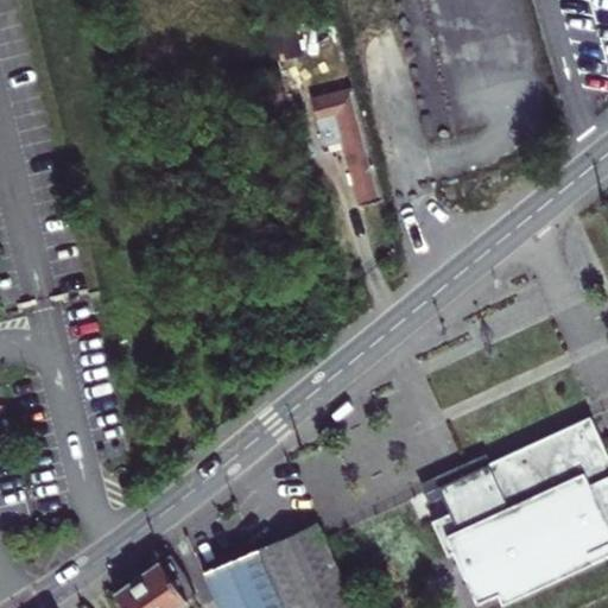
[(303,56),(295,17),(271,23),(279,61),(303,56)]
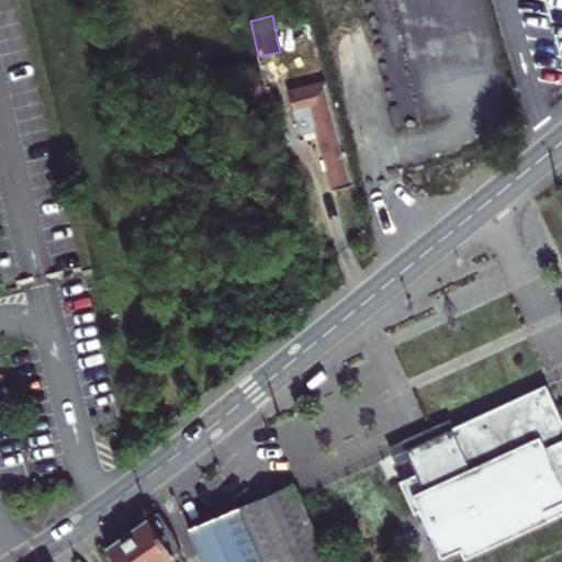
[(317,130),(334,189),(356,183),(327,81),(289,91),(300,134),(317,130)]
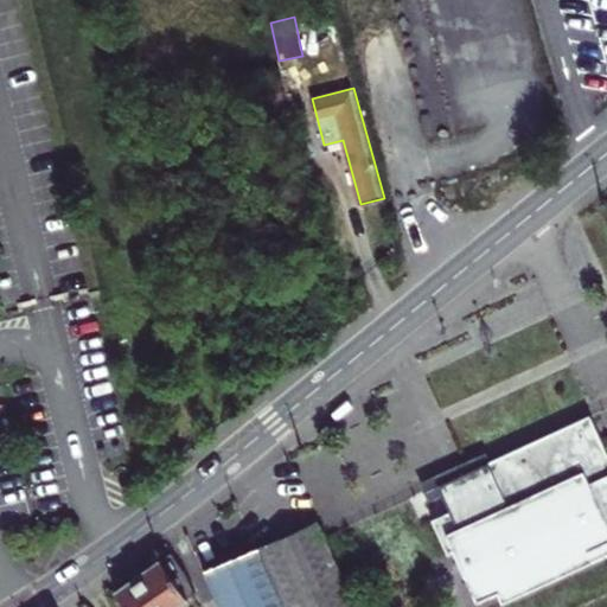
[(478,602),(479,602),(498,593),(503,602),(606,554),(606,464),(606,462),(606,452),(590,415),(438,485),(449,512),(433,521),(448,555),(454,553),(477,601),(478,602)]
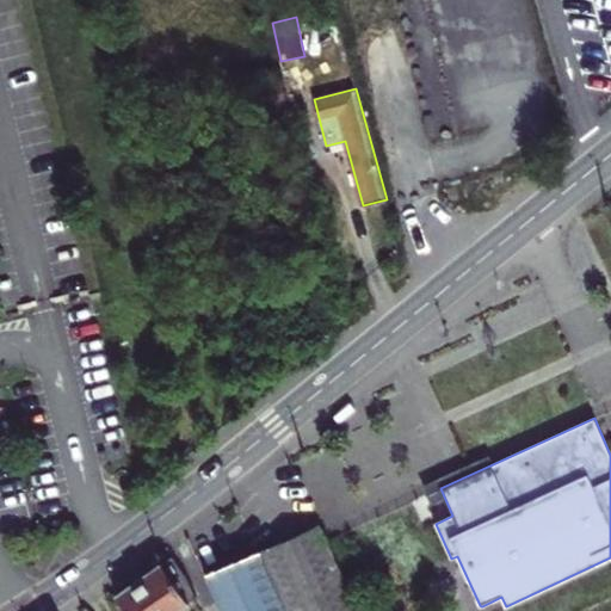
[(272,547),(260,553),(287,610),(358,610),(320,525),(272,547)]
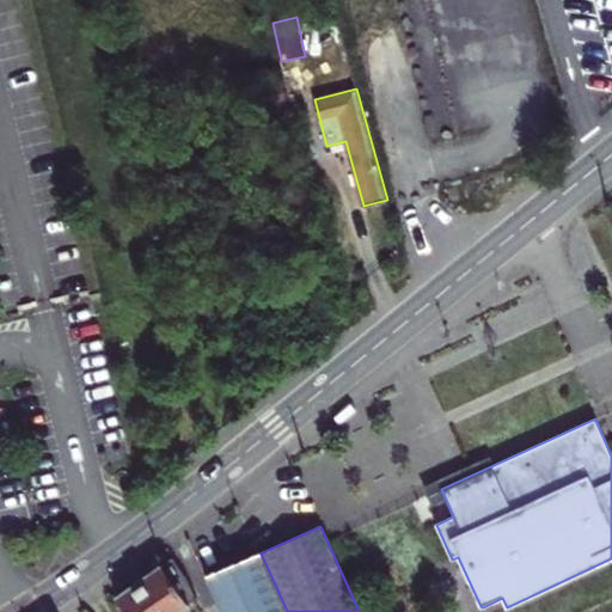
[(287,611),(261,554),(207,576),(222,611),(287,611)]
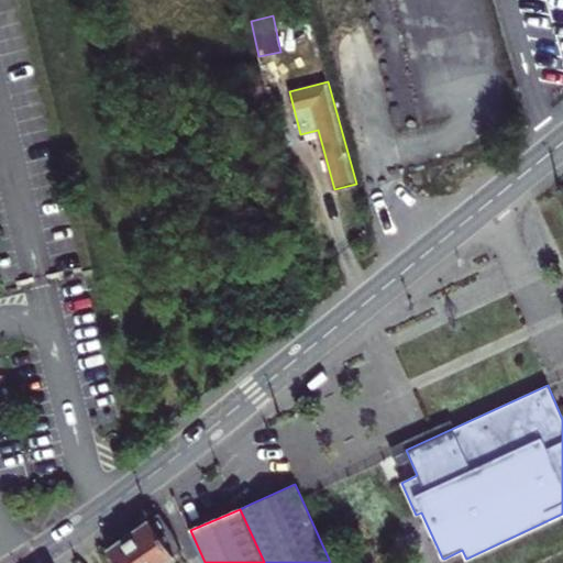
[(158,514),(107,549),(117,562),(163,562),(184,549),(158,514)]
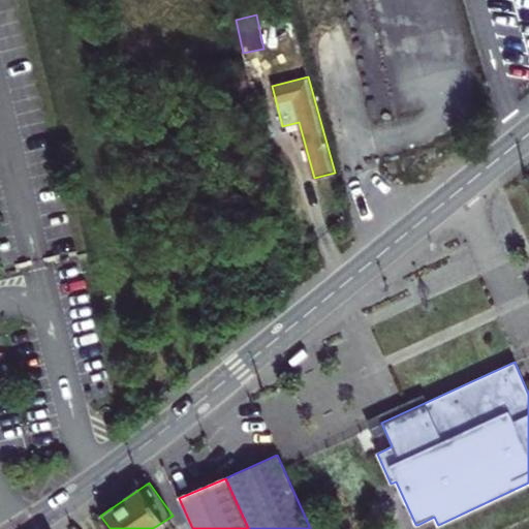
All buildings are outlined.
